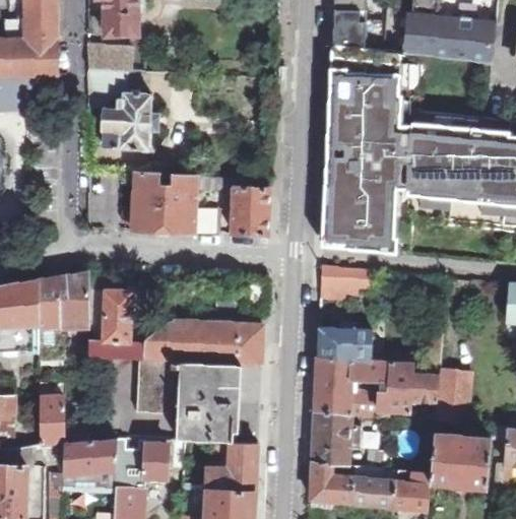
[(0,76),(38,76),(55,76),(54,0),(20,0),(21,39),(0,39),(0,76)]
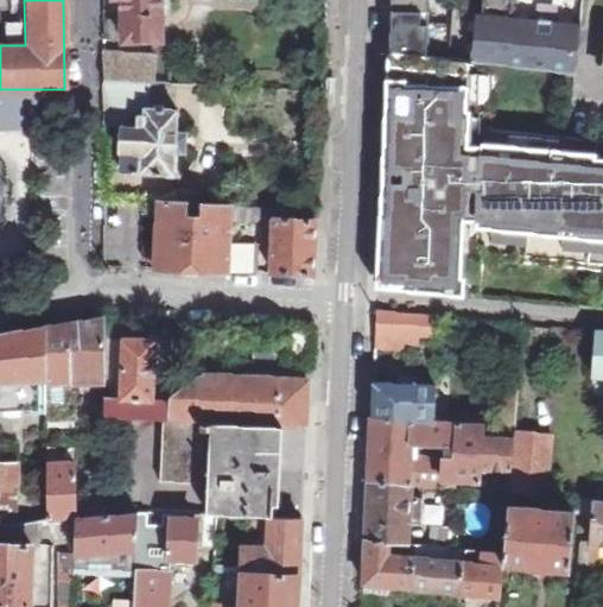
[(119,0),(120,40),(159,40),(158,0),(119,0)]
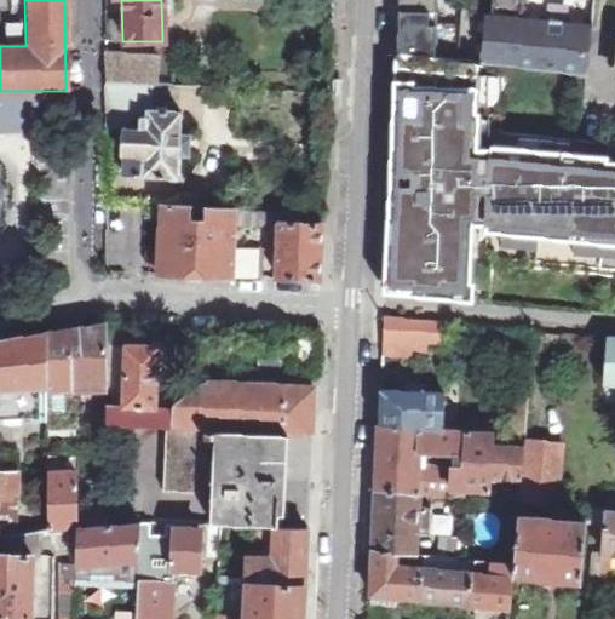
[(590,0),(487,0),(486,12),(482,12),(482,1),(471,0),(458,0),(455,39),(453,61),(499,66),(582,74),(590,0)]
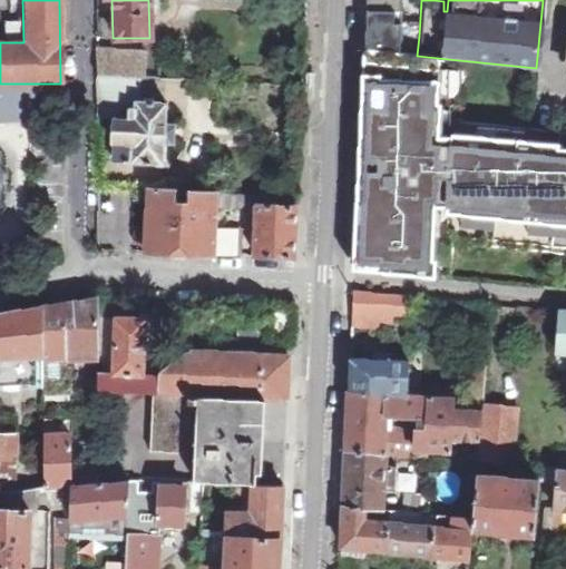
[(400,54),(402,33),(391,33),(392,11),(363,9),(362,49),(400,54)]
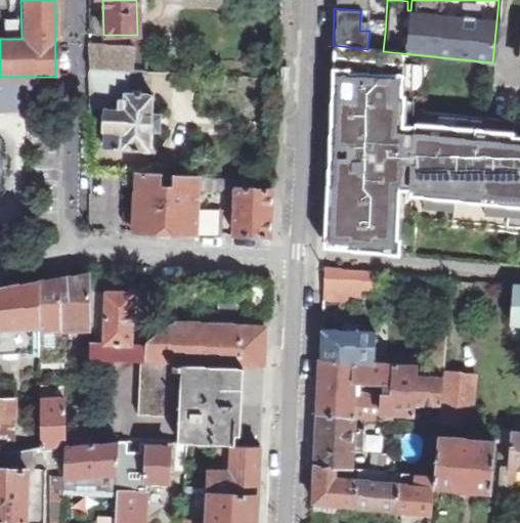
[(383,51),(385,33),(370,31),(367,49),(383,51)]
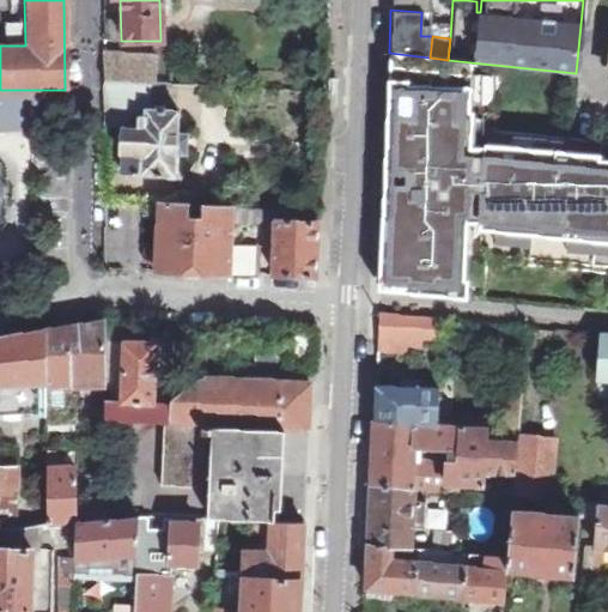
[(101,79),(145,83),(150,83),(151,55),(101,53),(101,79)]
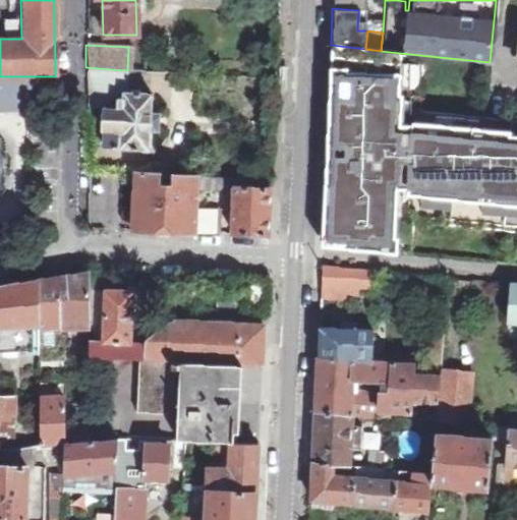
[(381,51),(365,49),(331,45),(328,112),(426,123),(427,112),(417,111),(419,55),(381,51)]
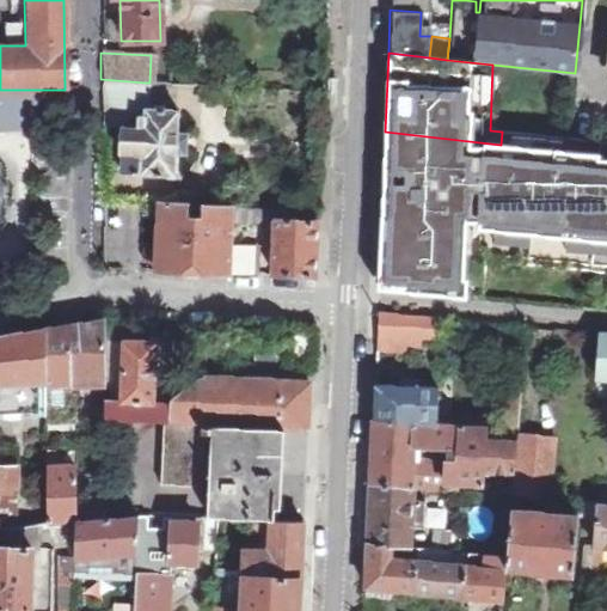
[(172,176),(173,154),(173,133),(175,111),(143,109),(145,83),(100,79),(100,127),(118,128),(118,153),(120,153),(120,172),(138,173),(139,175),(172,176)]
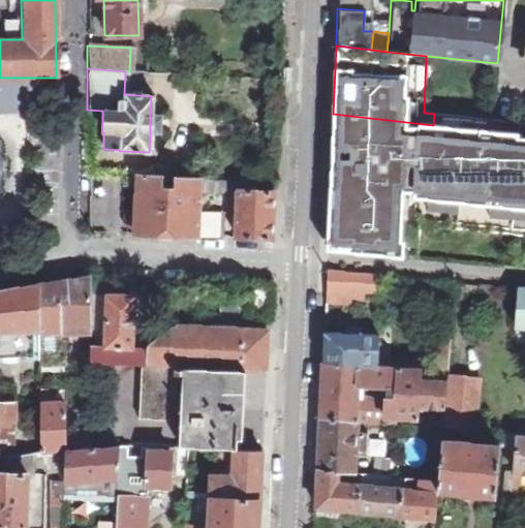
[(289,93),(291,68),(282,68),(281,71),(280,92),(285,92),(289,93)]
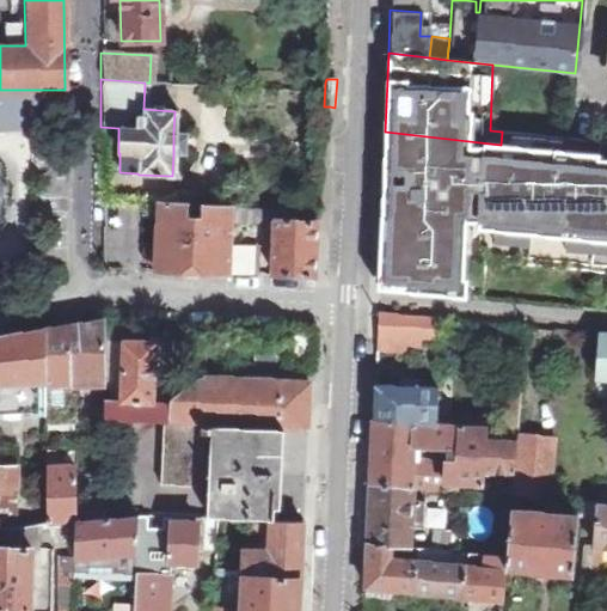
[(0,129),(46,129),(44,90),(0,90),(0,129)]
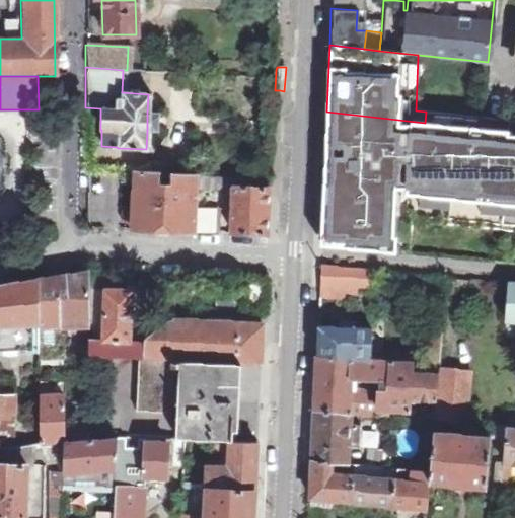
[(382,250),(393,140),(468,148),(477,149),(482,117),(426,112),(425,123),(326,112),(325,126),(321,201),(319,244),(382,250)]
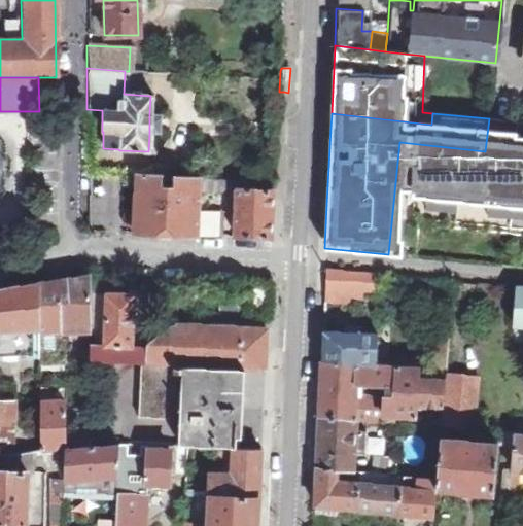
[(149,114),(149,133),(159,133),(159,114),(149,114)]
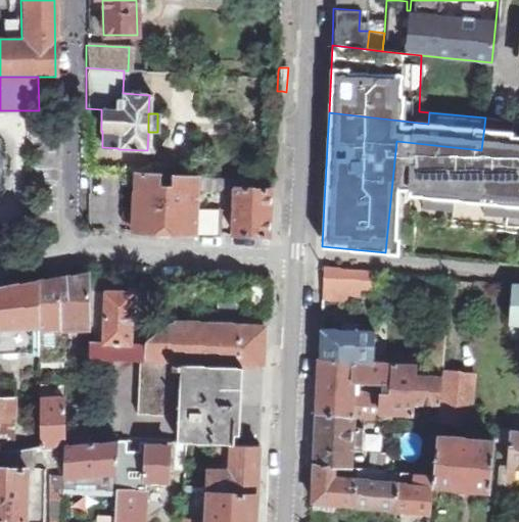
[(472,149),(464,228),(518,233),(518,122),(485,117),(481,150),(472,149)]
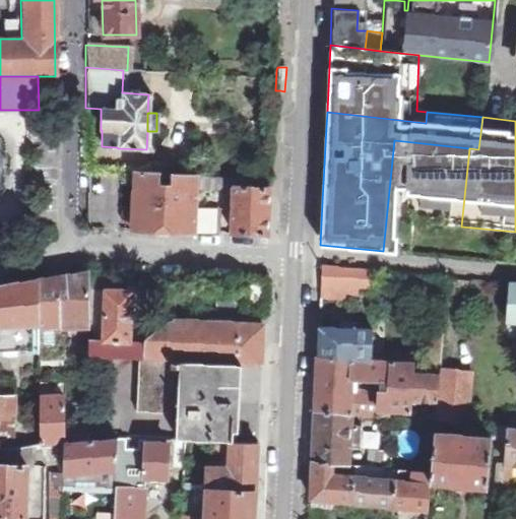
[(394,140),(383,251),(410,254),(411,221),(461,226),(469,148),(394,140)]
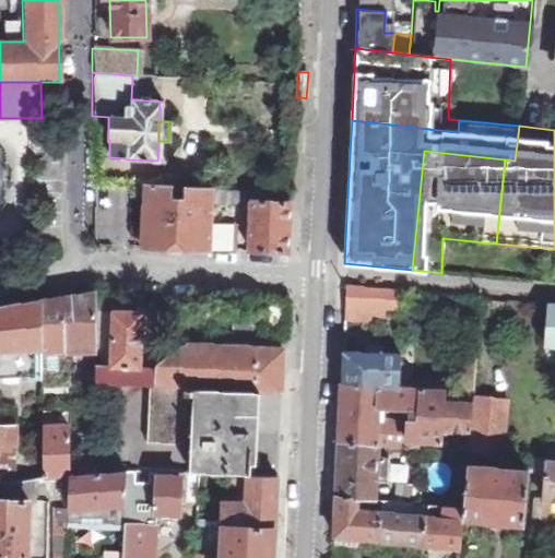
[(141,247),(205,250),(207,228),(209,203),(209,189),(182,188),(181,198),(169,198),(169,187),(144,185),(141,247)]
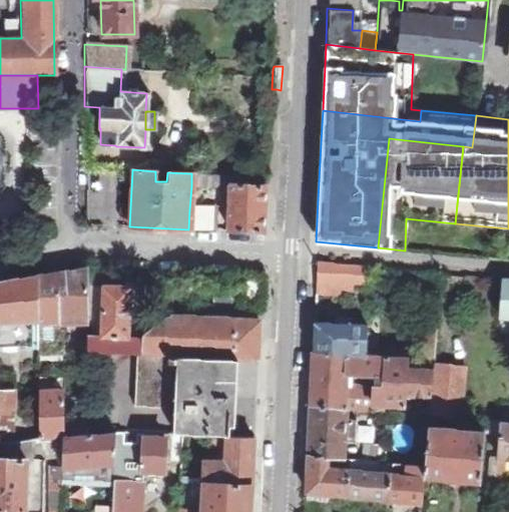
[(191,186),(220,187),(220,175),(191,173),(191,186)]
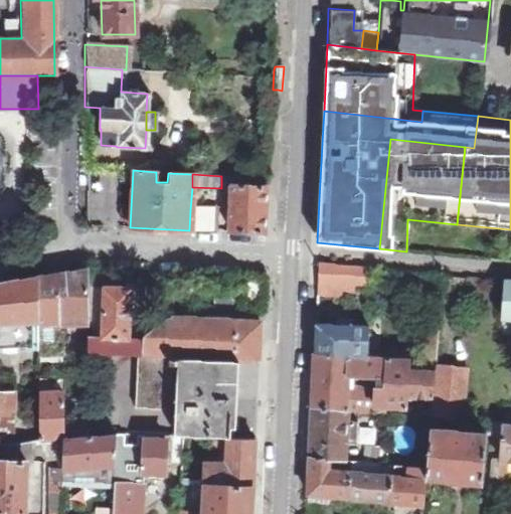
[(221,188),(228,189),(229,185),(229,176),(221,176),(221,188)]
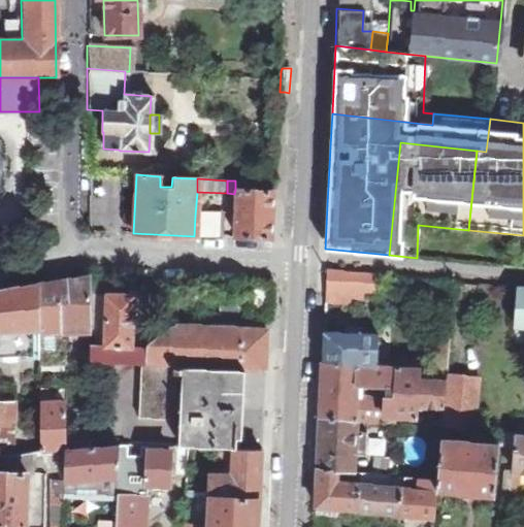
[(235,190),(272,192),(272,184),(235,180),(235,190)]
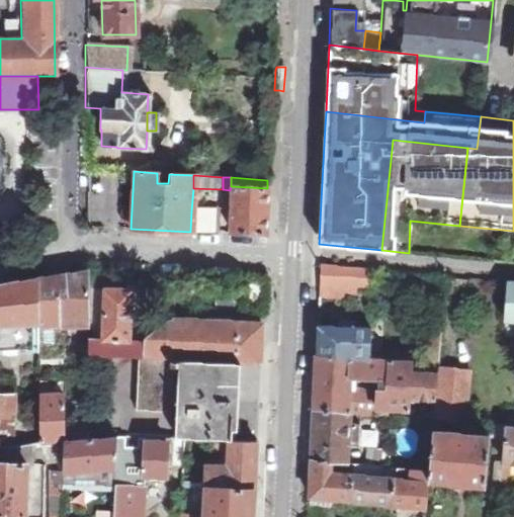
[(229,232),(264,234),(266,203),(267,188),(231,186),(230,190),(229,232)]
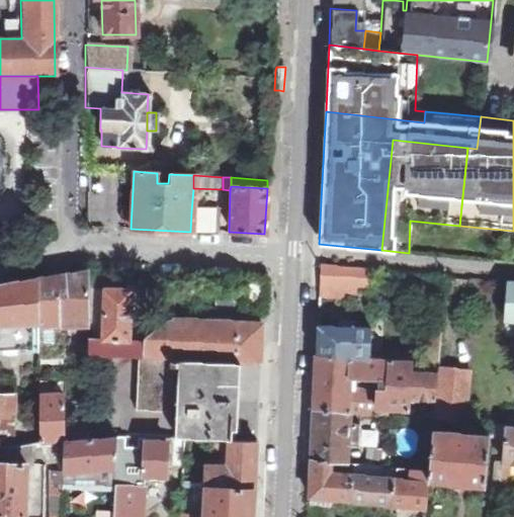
[(217,212),(191,211),(190,232),(216,233),(217,212)]
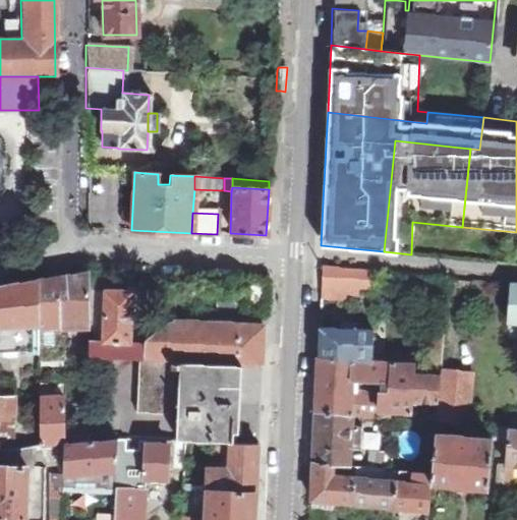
[(320,284),(345,286),(346,268),(320,266),(320,284)]
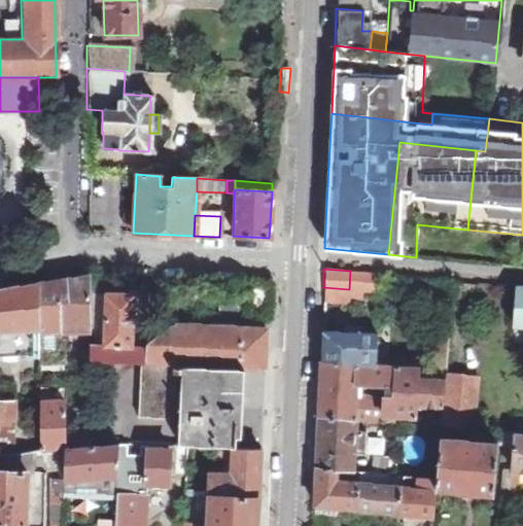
[(64,324),(90,325),(90,277),(64,281),(64,324)]
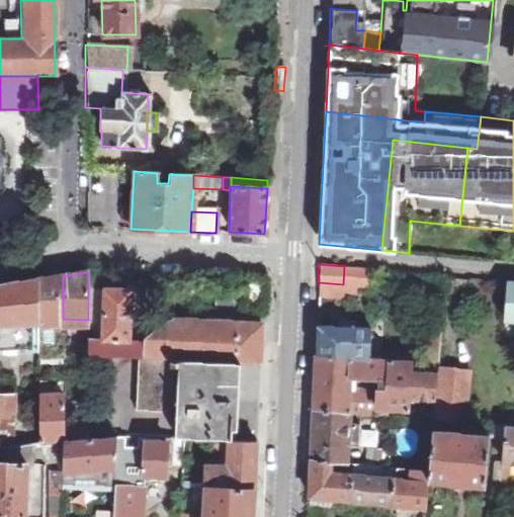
[(258,363),(260,325),(171,320),(143,341),(127,340),(130,290),(126,290),(127,274),(88,272),(88,320),(87,327),(87,328),(87,355),(137,357),(232,362),(258,363)]
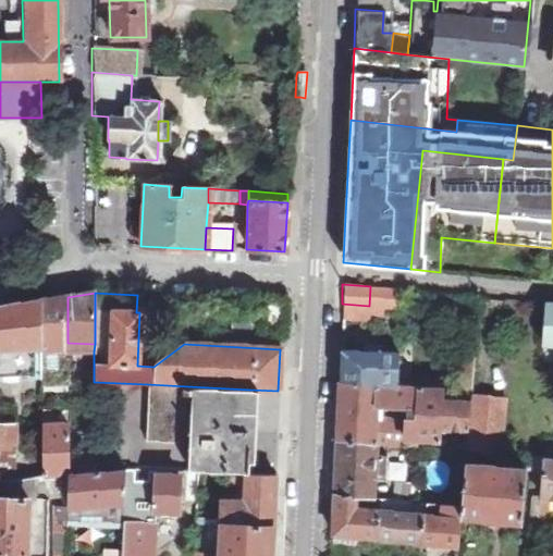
[(159,296),(147,295),(146,306),(159,307),(159,296)]
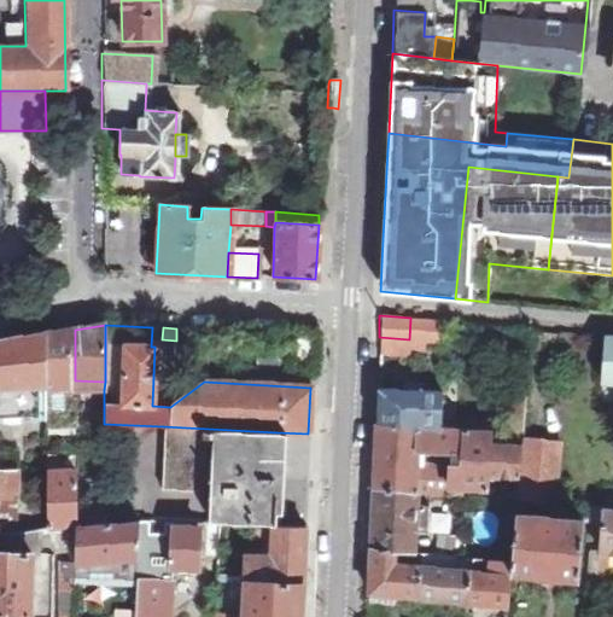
[(45,385),(75,380),(75,330),(44,335),(45,385)]
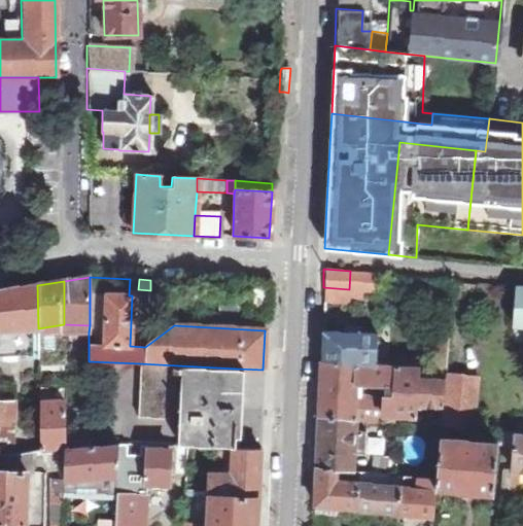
[(0,352),(38,352),(38,328),(37,285),(27,286),(0,290),(0,352)]
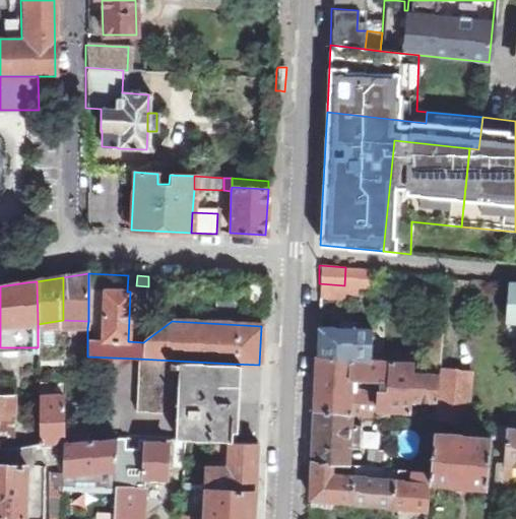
[(515,321),(515,284),(512,284),(511,296),(507,296),(504,320),(515,321)]
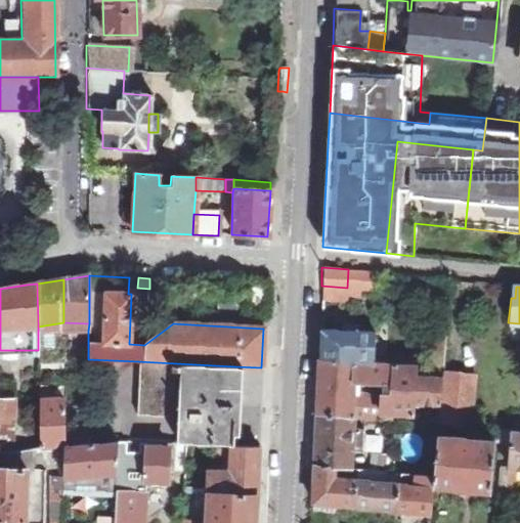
[(318,359),(375,362),(375,357),(372,357),(373,331),(319,329),(318,359)]
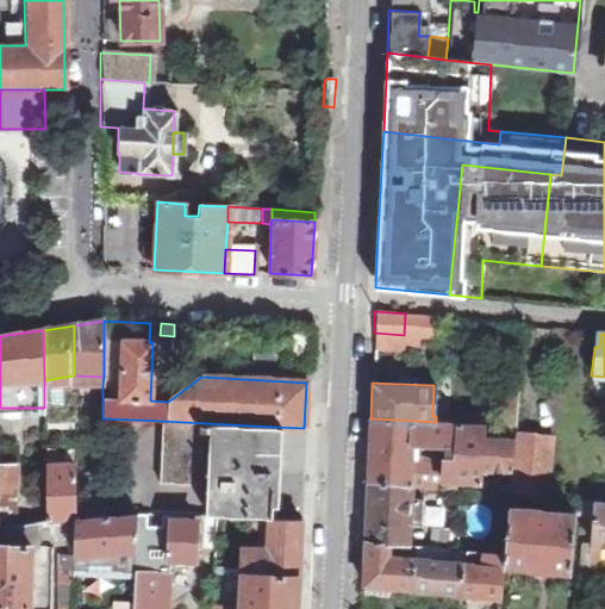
[(103,418),(103,386),(86,386),(87,422),(103,422),(103,418)]
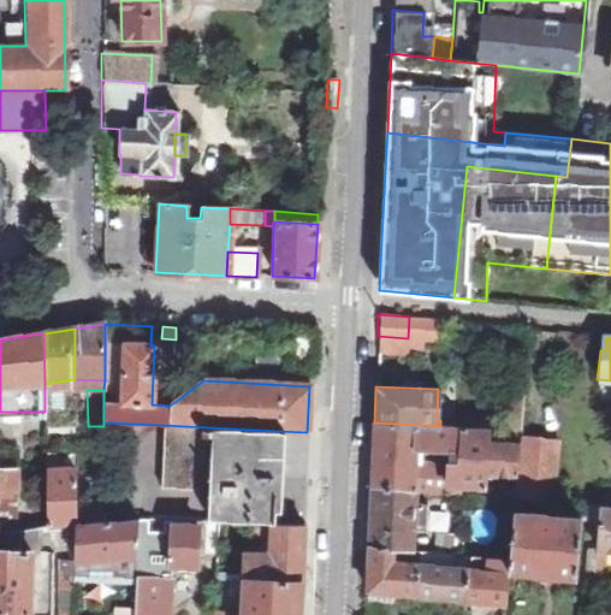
[(75,420),(65,420),(64,430),(75,431),(75,420)]
